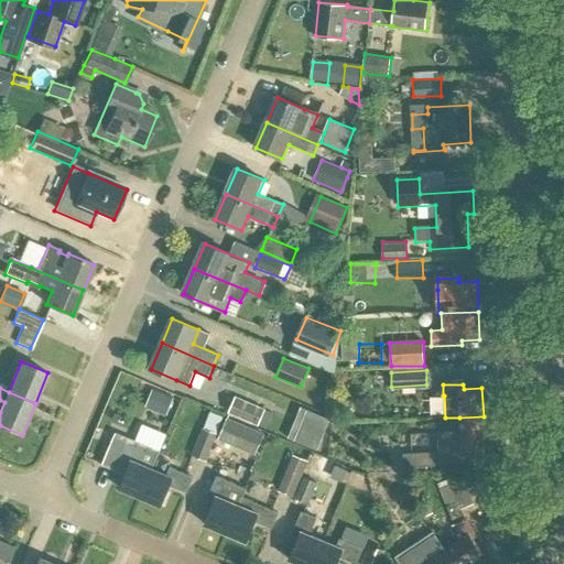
[(152,390),(147,405),(167,413),(173,398),(152,390)]
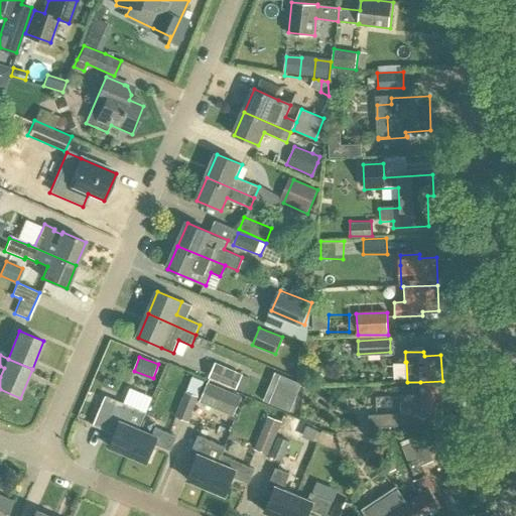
[(243,373),(216,361),(209,376),(236,389),(243,373)]
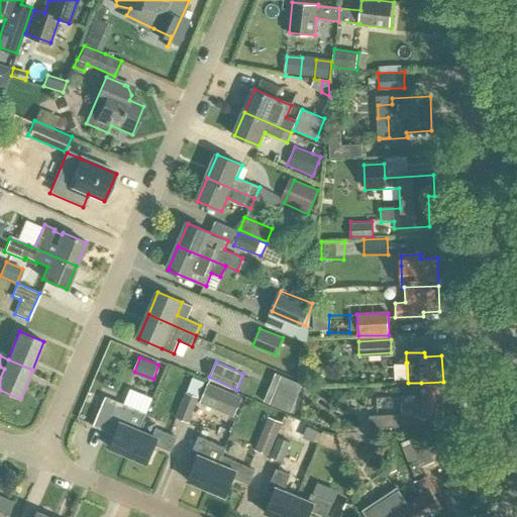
[(302,384),(281,376),(270,403),(291,412),(302,384)]
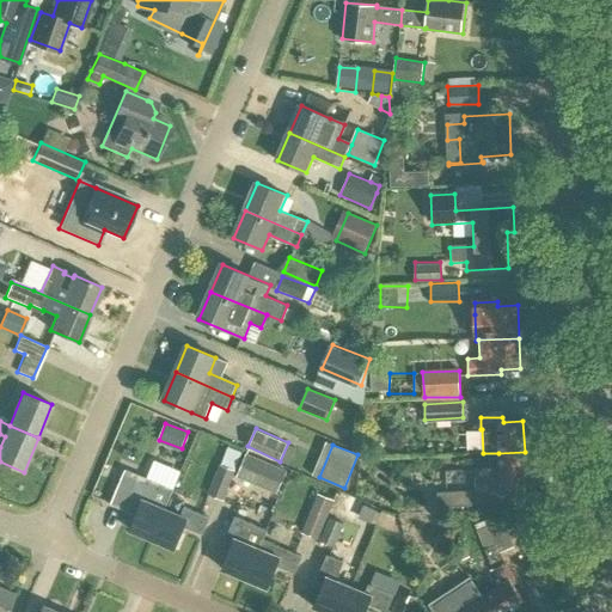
[(499,453),(500,467),(475,469),(476,491),(506,489),(506,483),(526,483),(525,452),(499,453)]
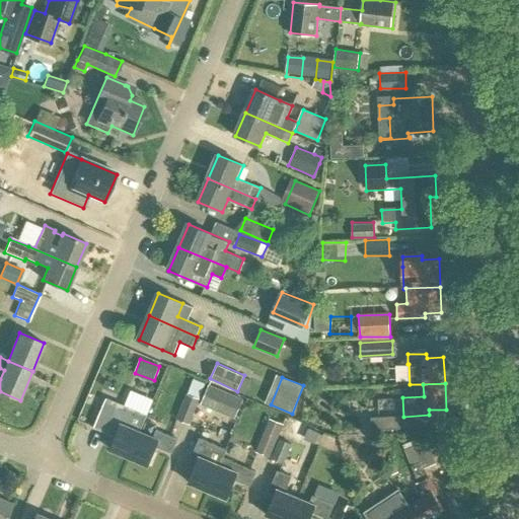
[(209,384),(200,404),(235,419),(243,399),(209,384)]
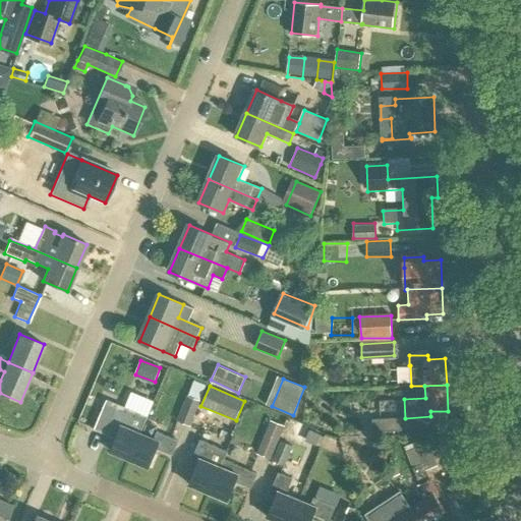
[(190,425),(200,399),(187,394),(177,420),(190,425)]
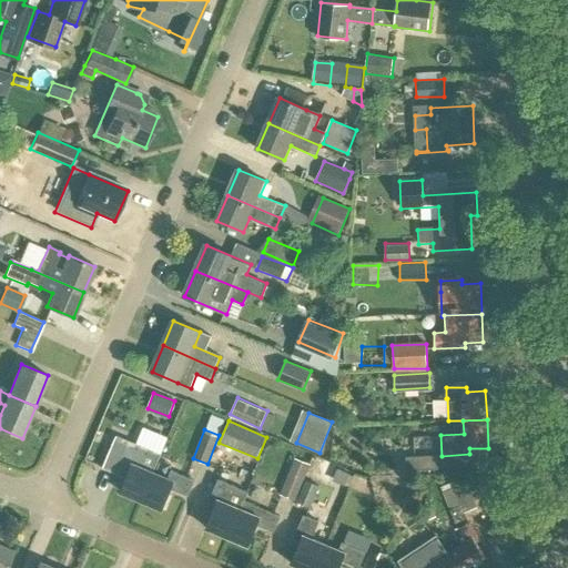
[(121,492),(142,500),(162,455),(117,437),(104,468),(128,478),(121,492)]
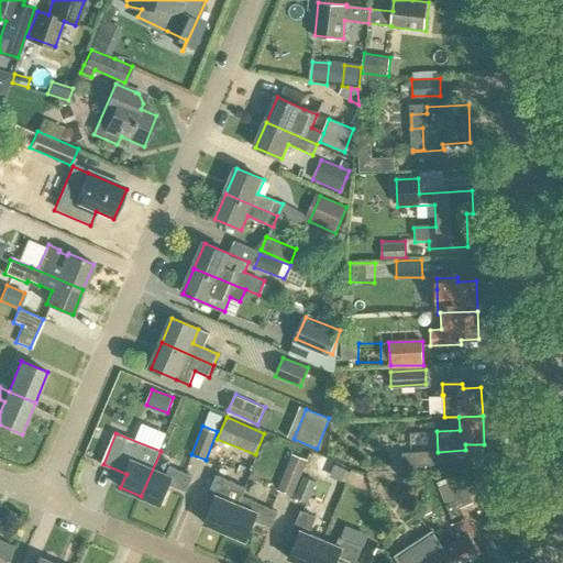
[(161,451),(141,496),(162,505),(170,484),(187,490),(192,477),(172,468),(168,475),(153,468),(161,451)]
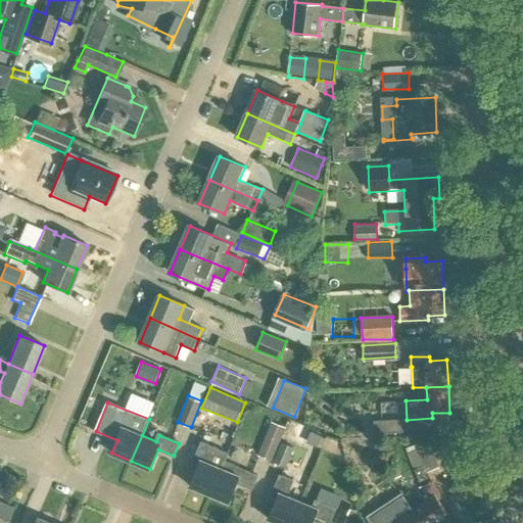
[(375,435),(399,435),(399,419),(375,420),(375,435)]
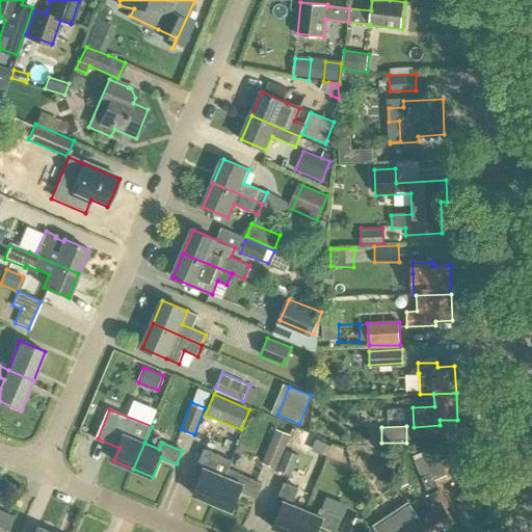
[(276,468),(290,433),(276,428),(262,461),(276,468)]
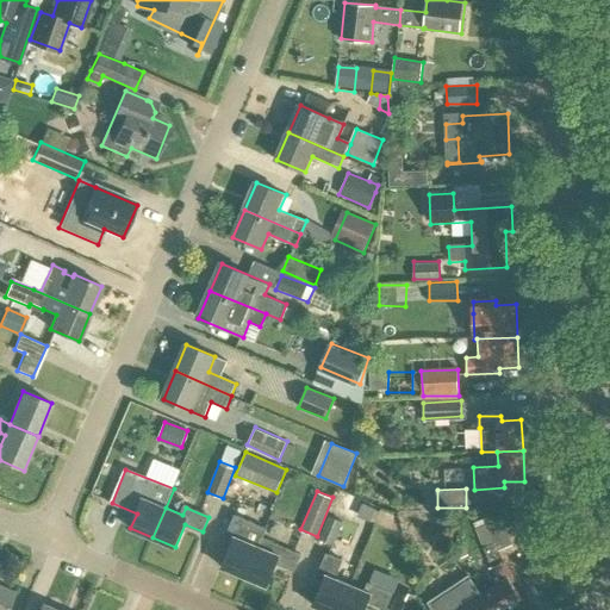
[(386,512),(375,533),(388,540),(399,520),(386,512)]
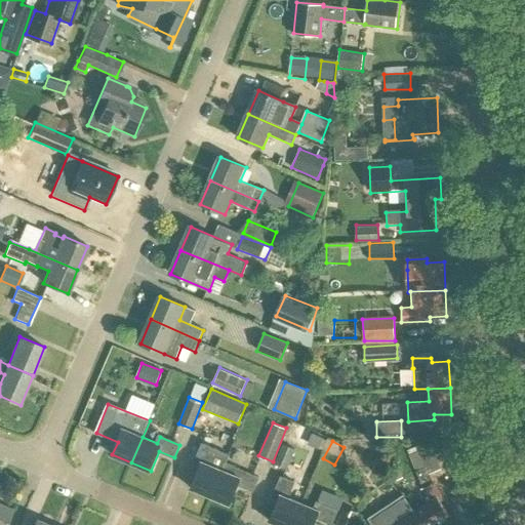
[(282,442),(274,462),(286,468),(288,463),(296,467),(304,452),(282,442)]
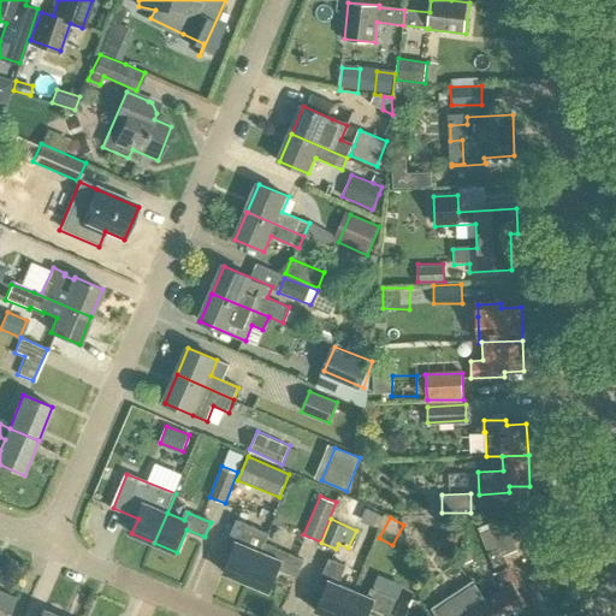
[(517,519),(480,534),(495,569),(508,566),(505,558),(519,552),(516,545),(527,540),(517,519)]
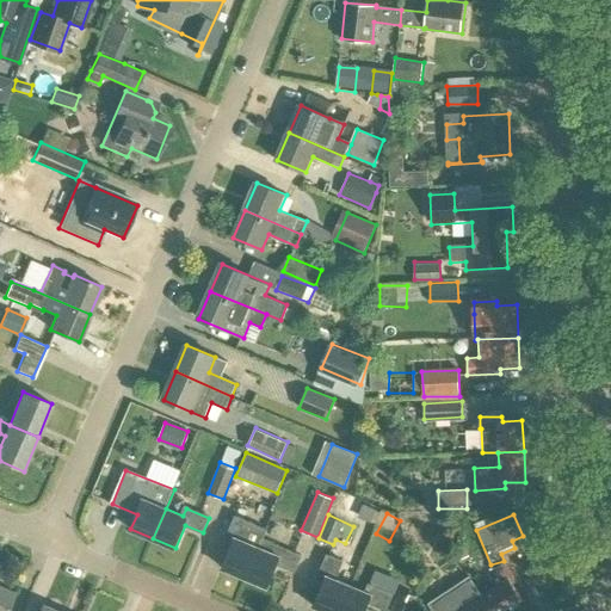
[(222,569),(245,578),(261,541),(265,530),(236,518),(227,541),(233,543),(222,569)]
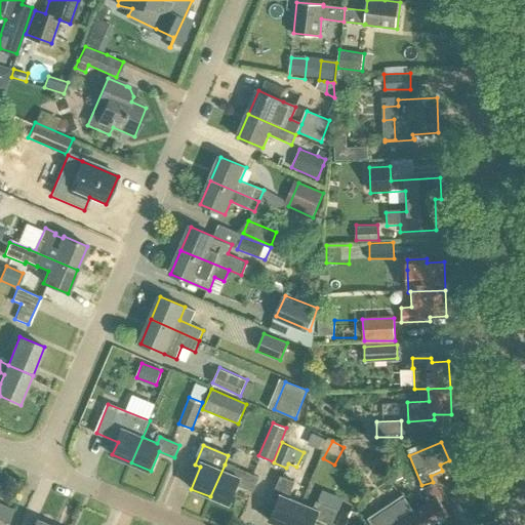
[(225,465),(210,496),(230,505),(238,485),(253,491),(258,478),(238,470),(225,465)]
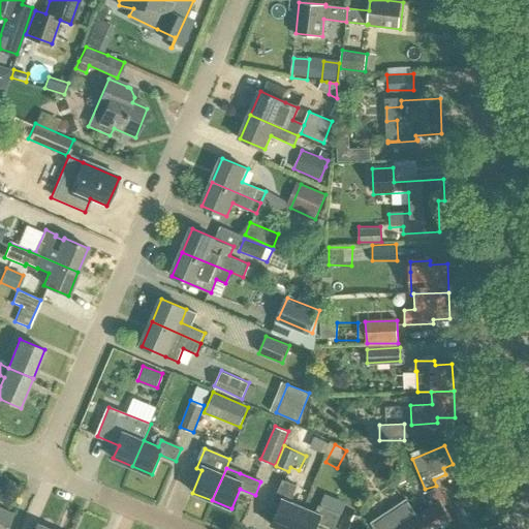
[(401,469),(393,474),(397,484),(405,478),(401,469)]
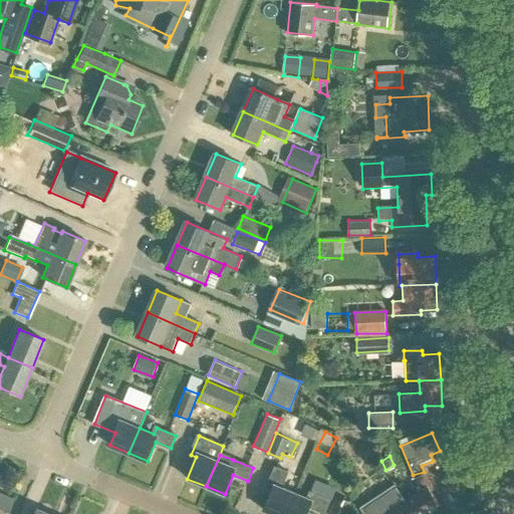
[(265,511),(270,513),(284,513),(293,492),(283,488),(289,473),(276,468),(268,487),(274,490),(265,511)]
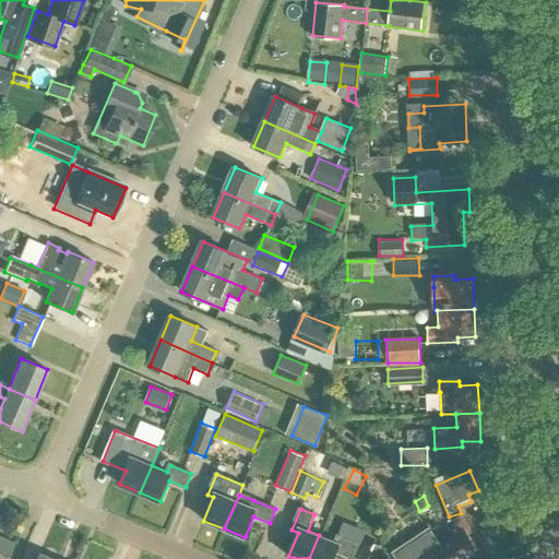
[(378,522),(389,520),(385,510),(376,512),(378,522)]
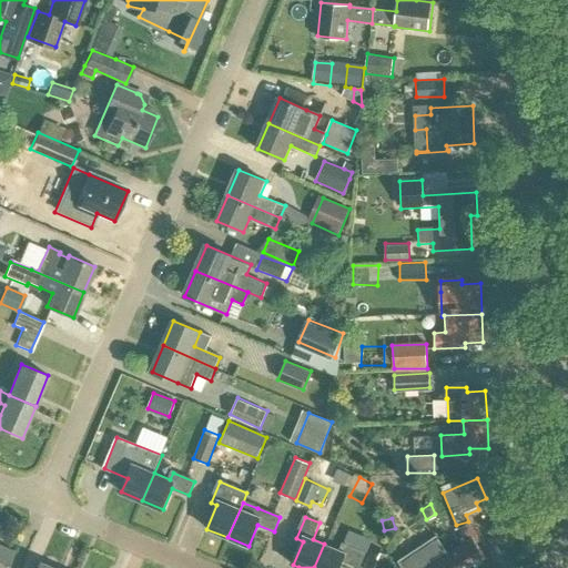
[(468,540),(449,554),(458,567),(472,567),(487,558),(476,543),(480,539),(468,523),(459,528),(468,540)]
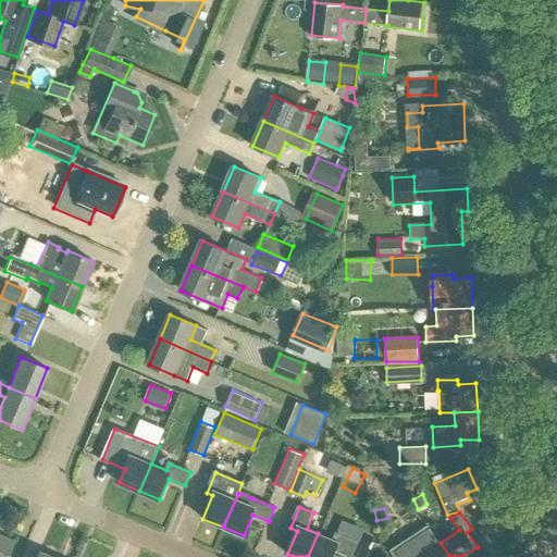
[(318,533),(308,556),(334,556),(337,551),(353,556),(358,544),(337,534),(334,541),(318,533)]
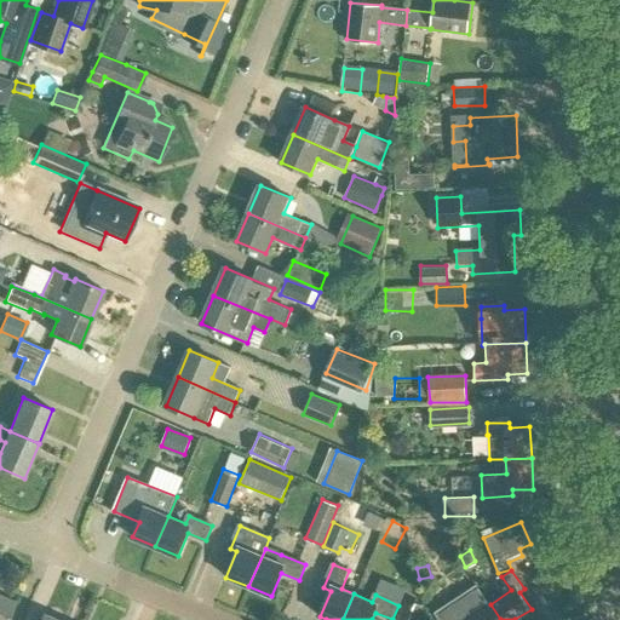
[(0,595),(0,619),(6,619),(15,601),(0,595)]
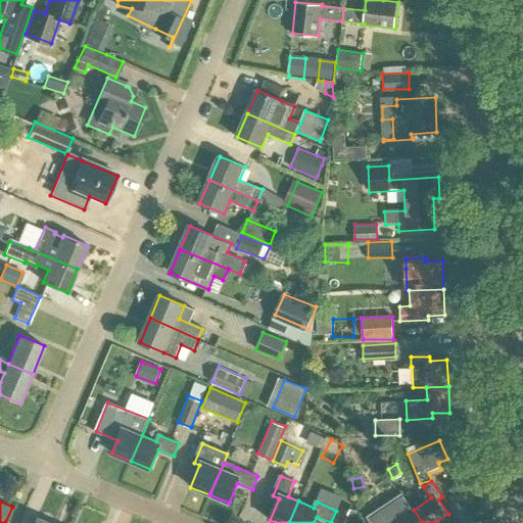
[(335,522),(351,522),(357,511),(343,505),(335,522)]
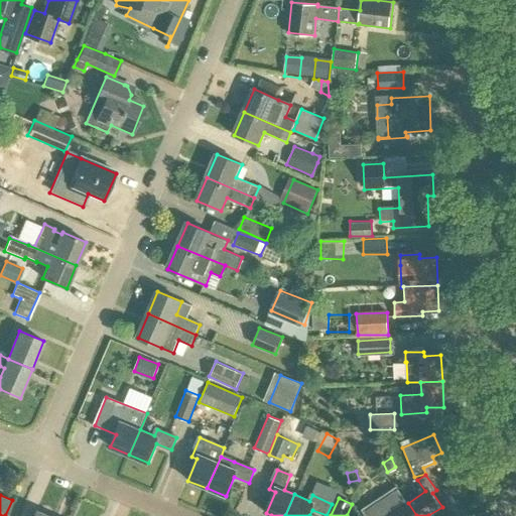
[(416,515),(408,503),(397,510),(389,499),(375,509),(379,515),(416,515)]
